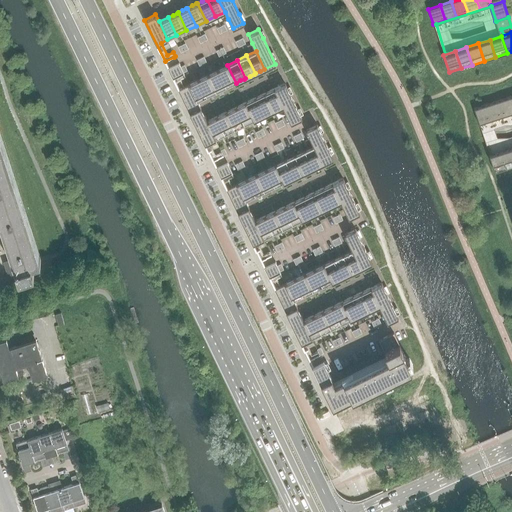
[(168,67),(190,114),(201,108),(197,101),(189,83),(183,86),(180,79),(185,77),(183,72),(181,67),(178,62),(177,63),(168,67)]
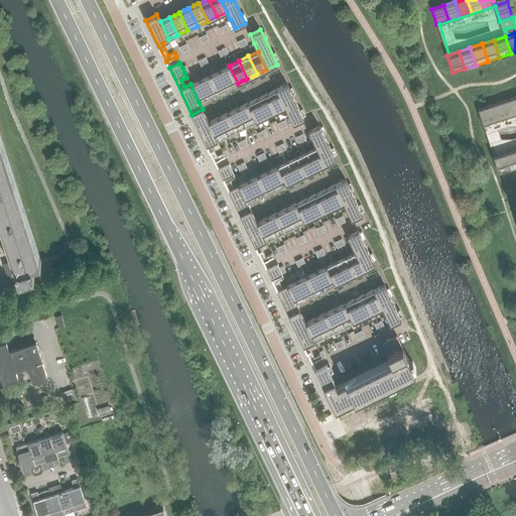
[(233,86),(237,84),(238,84),(229,66),(220,70),(228,88),(233,86)]
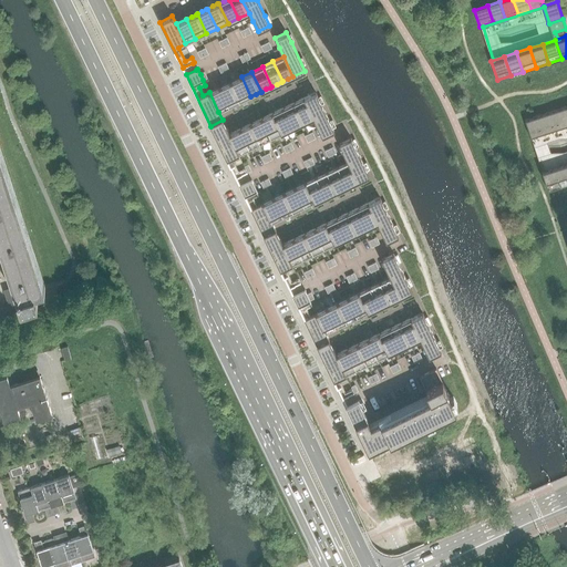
[(239,102),(245,100),(249,98),(250,96),(241,76),(229,82),(239,102)]
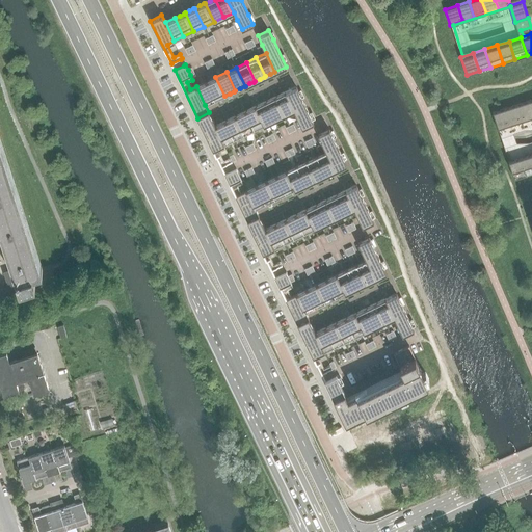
[(215,77),(206,82),(215,101),(219,99),(223,97),(224,96),(215,77)]
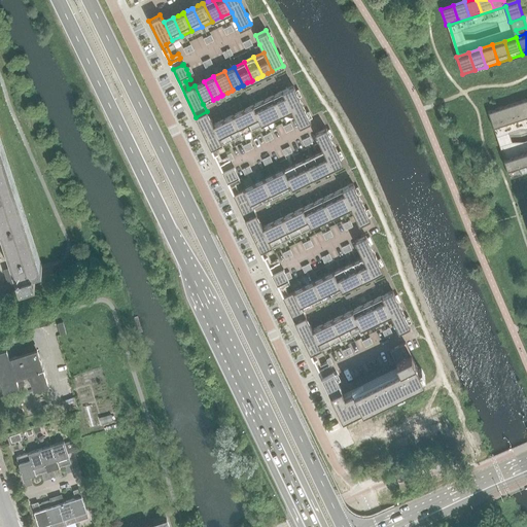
[(195,85),(203,104),(213,100),(204,81),(195,85)]
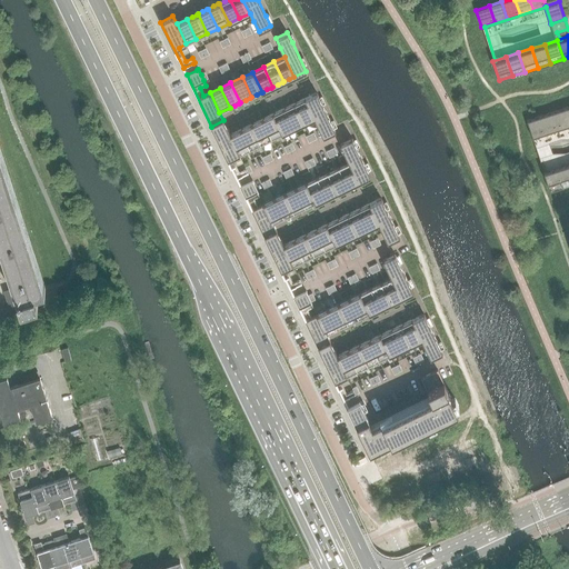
[(317,92),(305,99),(313,119),(315,119),(318,127),(323,137),(335,131),(330,121),(317,92)]
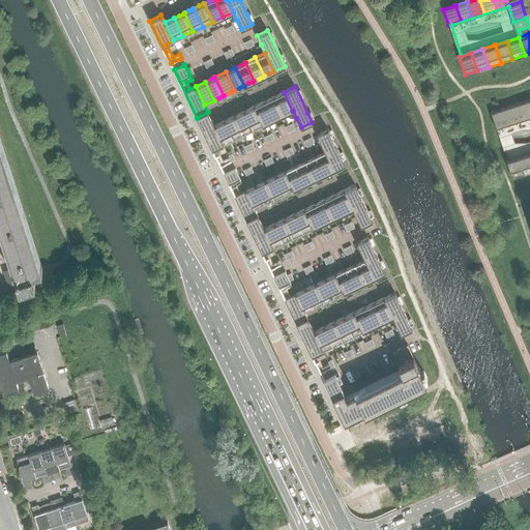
[(283,115),(292,111),(284,92),(283,92),(278,94),(274,96),(283,115)]
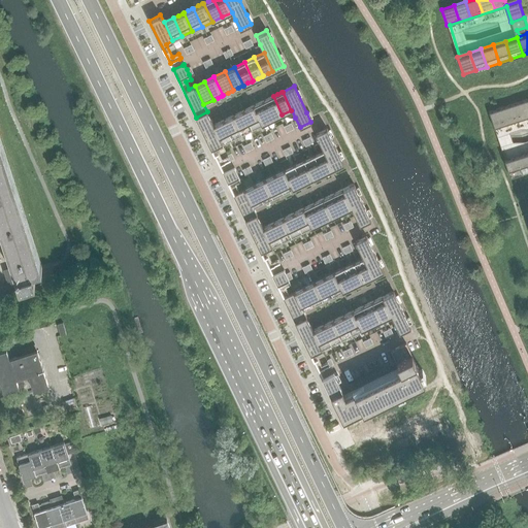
[(272,120),(282,114),(273,96),(272,97),(268,98),(263,101),(272,120)]
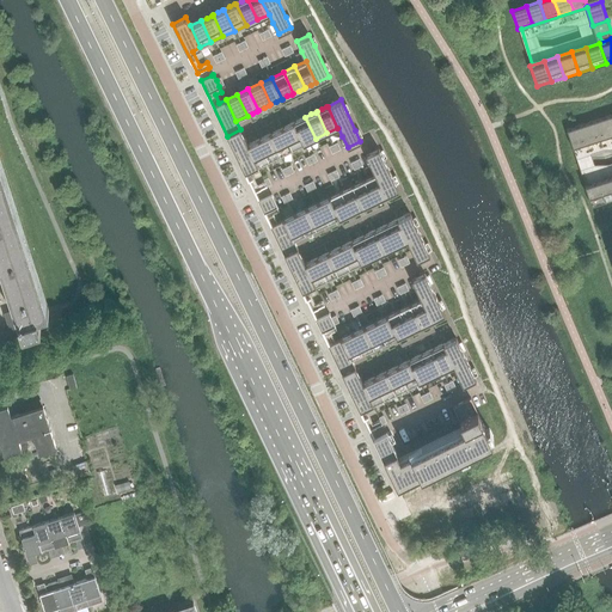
[(611,135),(611,132),(607,116),(593,121),(599,140),(611,135)]
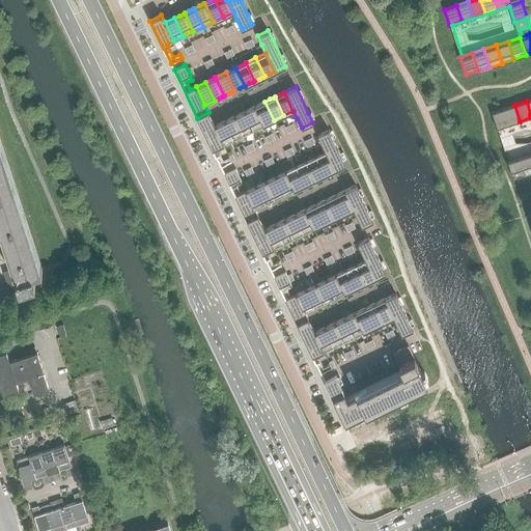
[(263,124),(274,120),(264,102),(263,102),(259,104),(254,106),(263,124)]
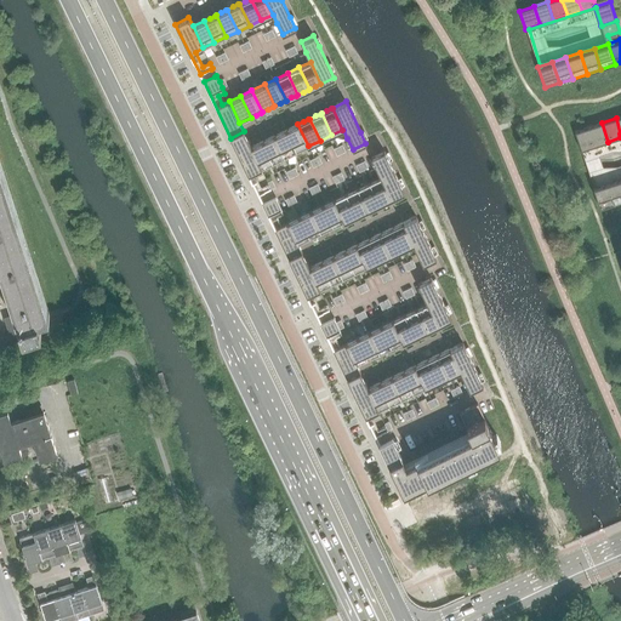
[(608,142),(602,123),(588,127),(594,146),(608,142)]
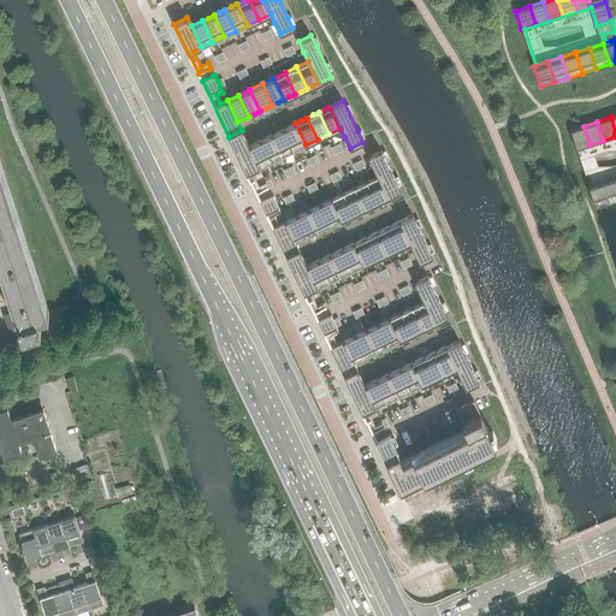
[(294,150),(306,144),(295,123),(294,124),(289,126),(283,129),(294,150)]
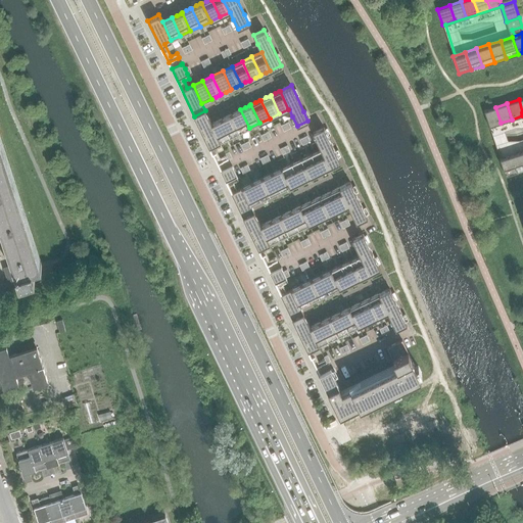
[(483,110),(489,127),(501,123),(495,107),(483,110)]
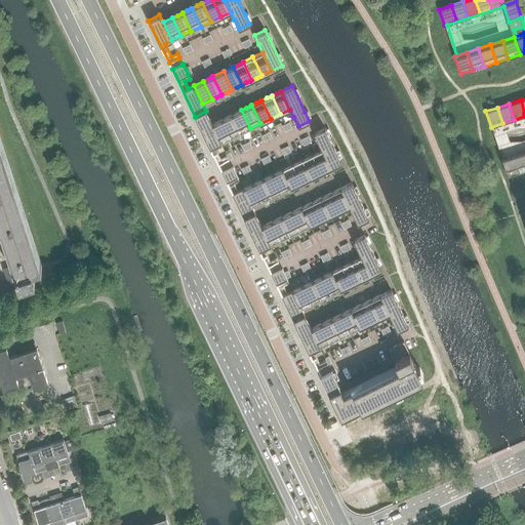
[(232,115),(240,133),(250,128),(241,110),(240,111),(237,113),(232,115)]
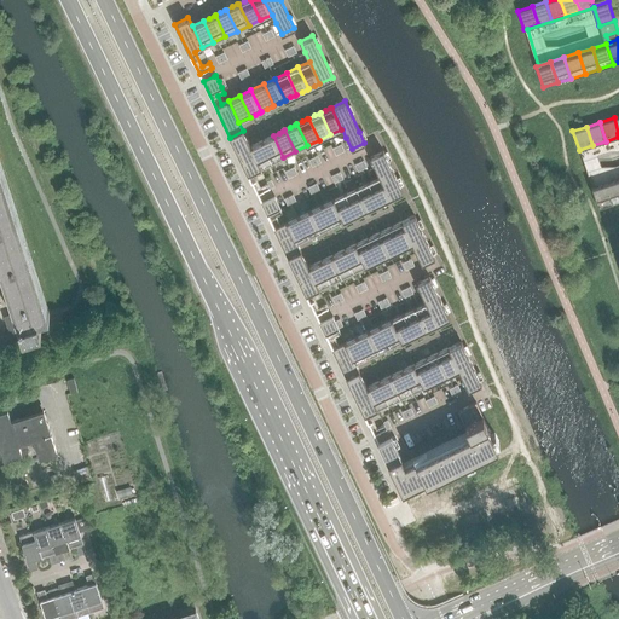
[(261,168),(250,146),(246,138),(244,134),(243,131),(230,138),(231,140),(232,144),(258,195),(268,189),(270,189),(267,184),(260,187),(253,172),(261,168)]
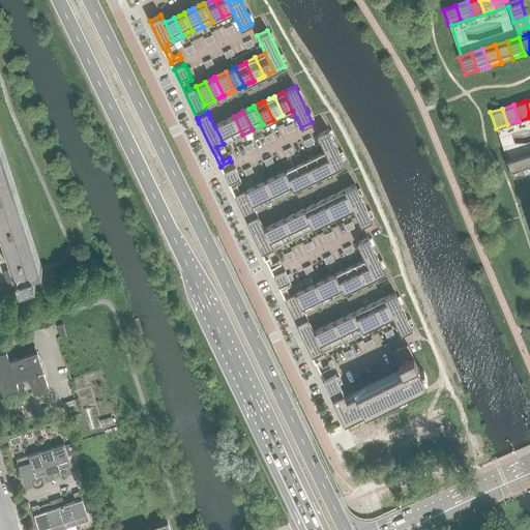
[(233,116),(229,118),(224,120),(224,121),(233,140),(242,135),(234,116),(233,116)]
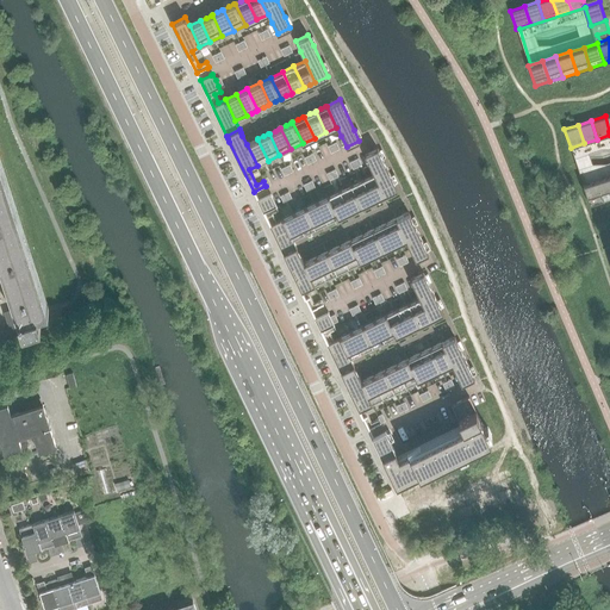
[(609,135),(597,139),(584,143),(571,148),(583,185),(596,180),(609,175),(609,174),(609,135)]
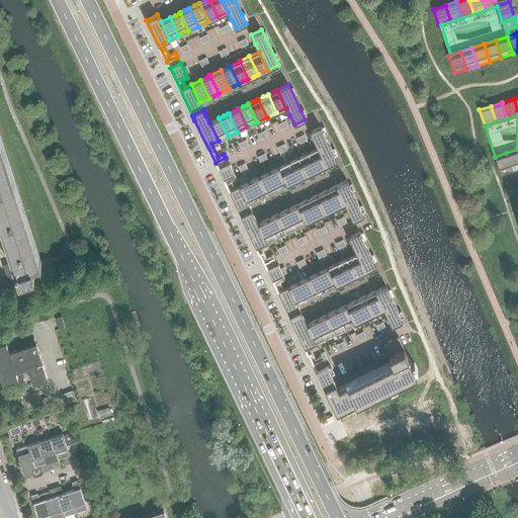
[(219,141),(228,137),(219,118),(209,122),(219,141)]
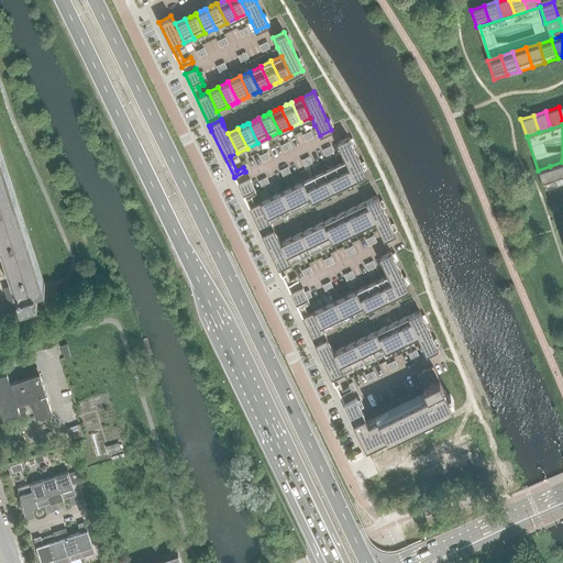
[(337,142),(341,152),(344,161),(354,180),(366,175),(353,146),(348,136),(337,142)]
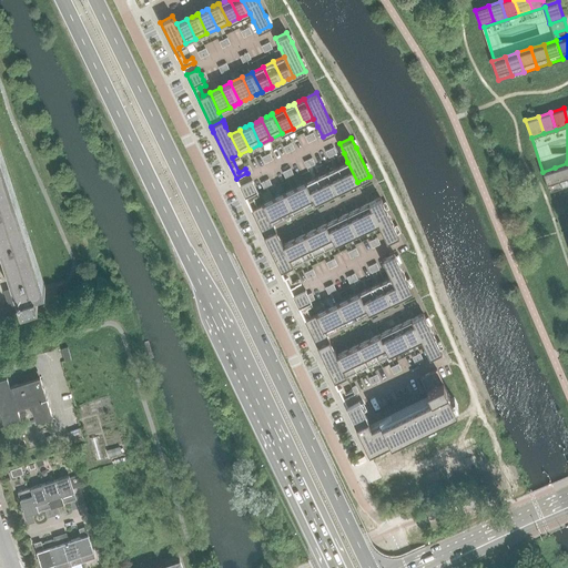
[(0,233),(16,282),(4,285),(8,297),(12,310),(28,304),(27,303),(38,300),(34,290),(44,286),(43,283),(0,150),(0,233)]
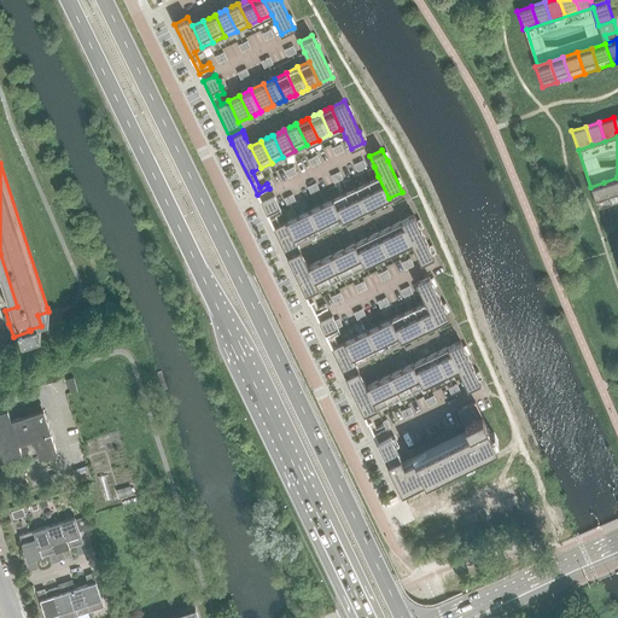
[(378,176),(367,181),(378,203),(384,200),(389,198),(378,176)]
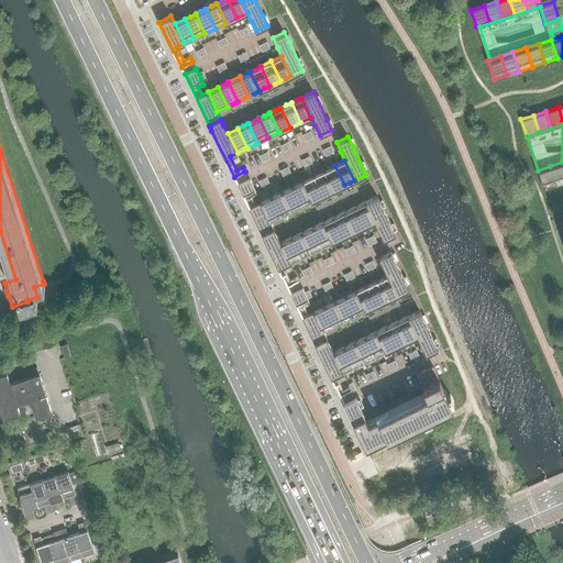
[(562,162),(550,166),(556,185),(562,183),(562,162)]
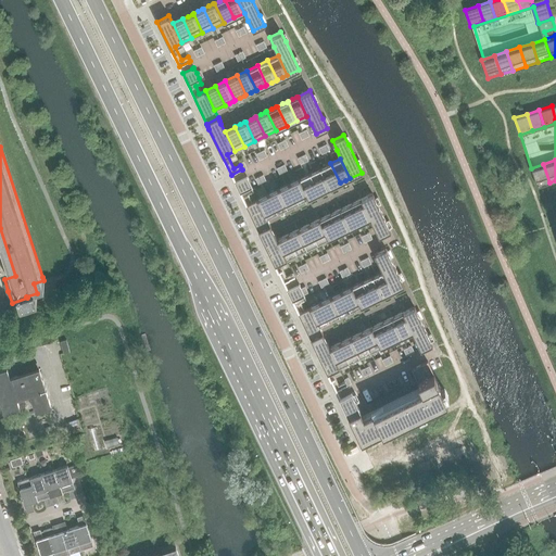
[(340,182),(330,163),(320,168),(329,188),(335,186),(339,184),(340,182)]
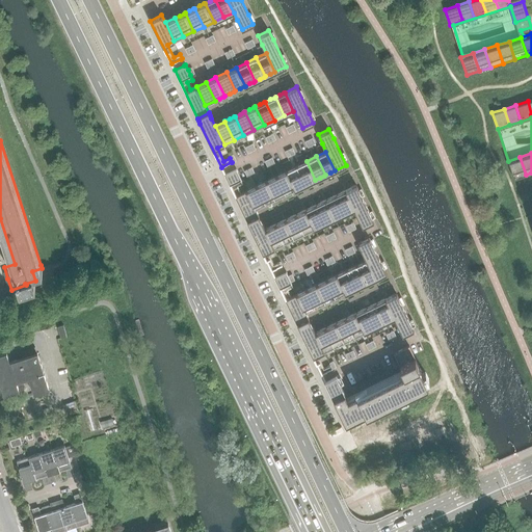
[(513,179),(526,175),(520,157),(508,161),(513,179)]
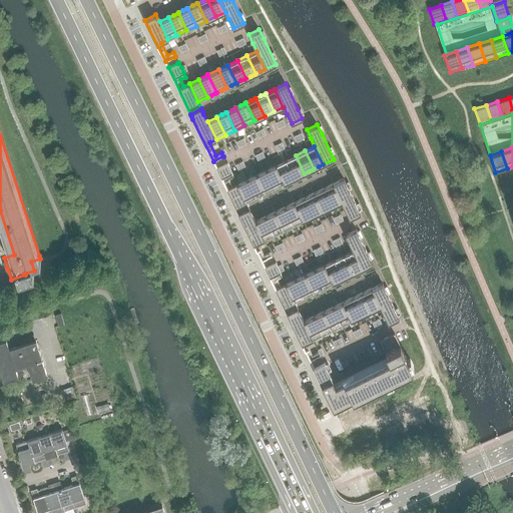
[(304,173),(296,155),(286,160),(295,178),(299,175),(303,174),(304,173)]
